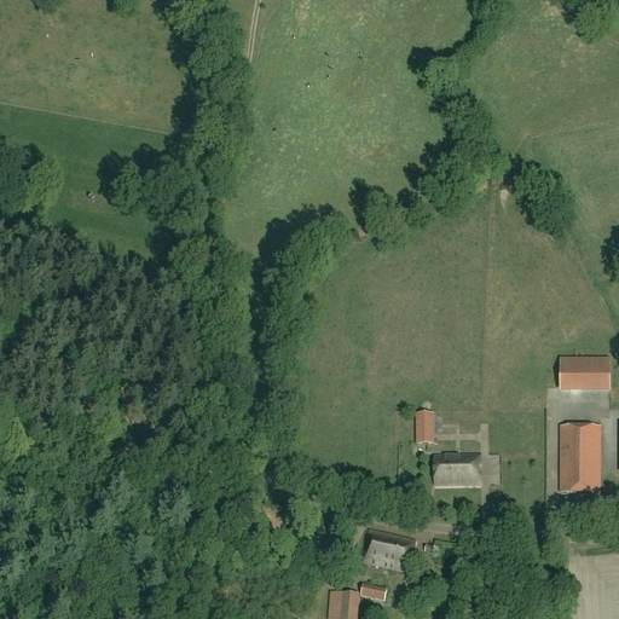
[(609,372),(591,375),(594,393),(613,391),(609,372)]
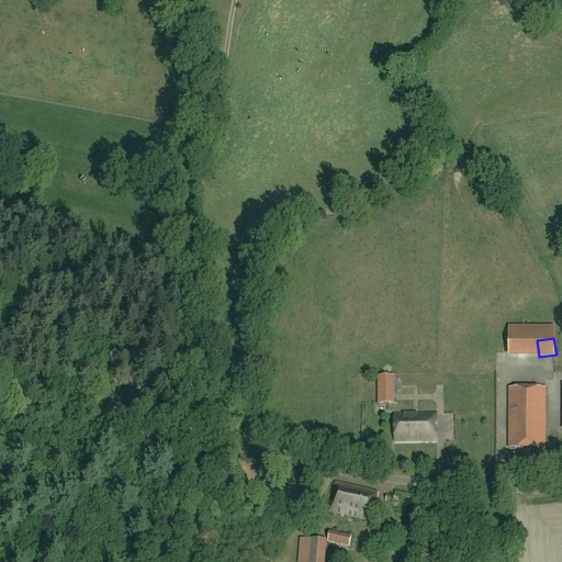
[(395,405),(394,377),(378,377),(378,405),(395,405)]
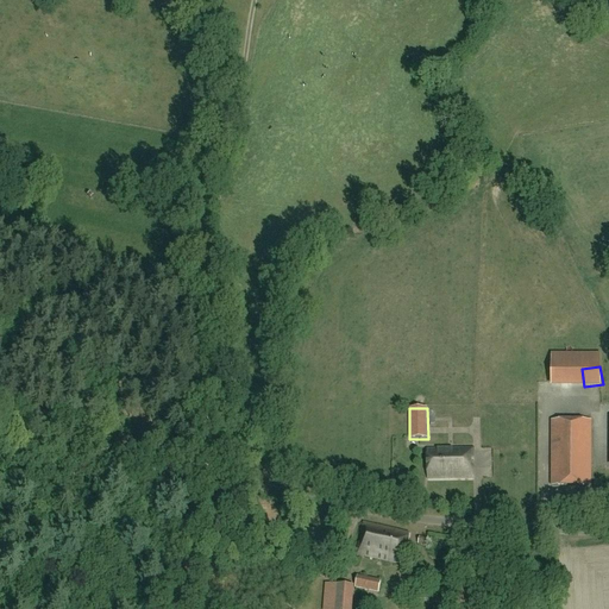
[(551,487),(591,487),(591,422),(552,422),(551,487)]
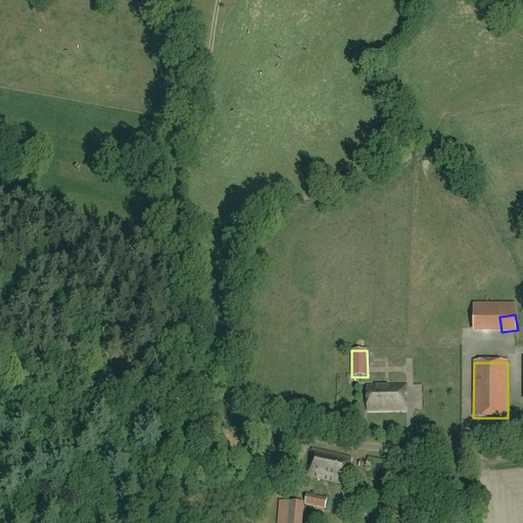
[(382,412),(407,412),(407,386),(367,387),(367,413),(382,412)]
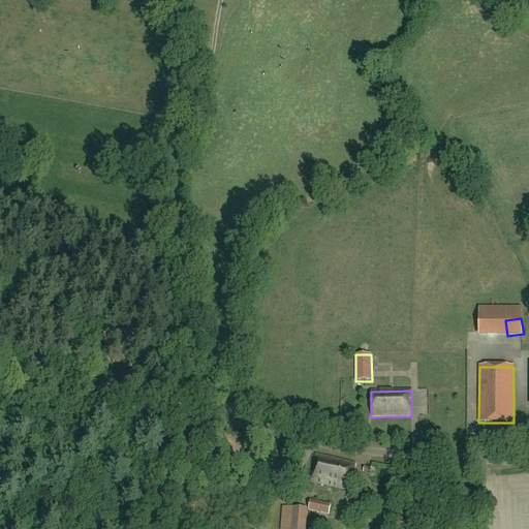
[(355,465),(316,455),(310,481),(349,491),(355,465)]
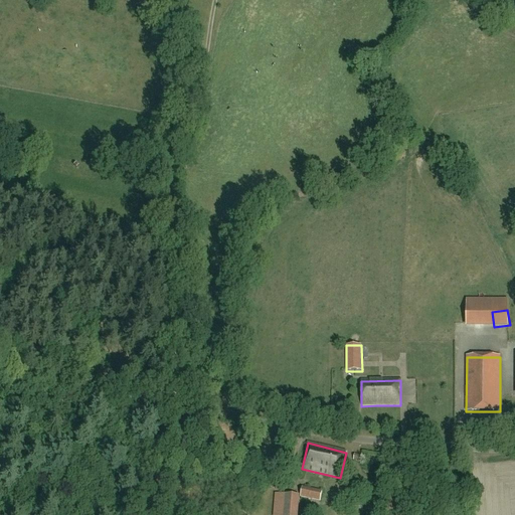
[(361,457),(355,455),(353,461),(360,463),(361,457)]
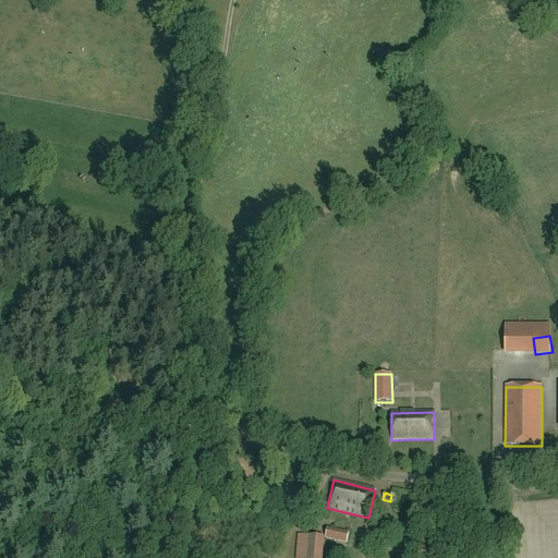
[(349,533),(328,529),(325,540),(347,544),(349,533)]
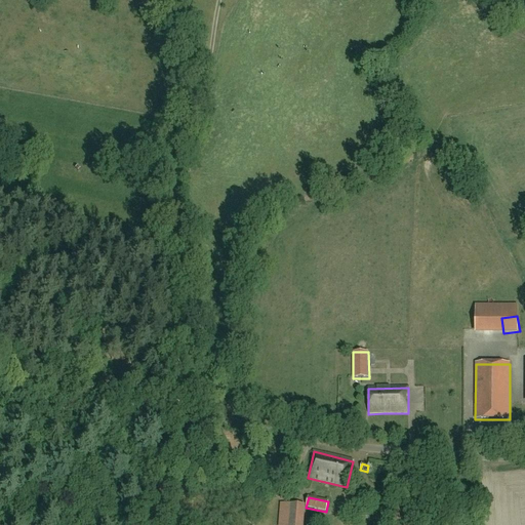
[(281,514),(285,514),(284,524),(304,524),(306,506),(285,505),(285,506),(282,506),(281,514)]
